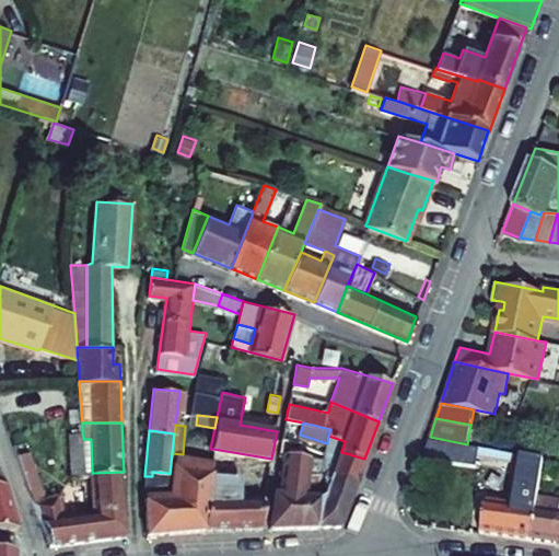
[(82,432),(71,432),(72,442),(83,442),(83,439),(82,432)]
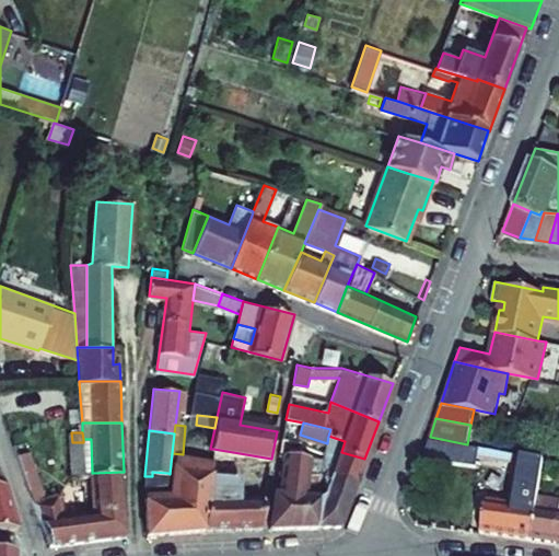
[(325,454),(339,459),(341,452),(345,441),(328,436),(327,443),(325,454)]
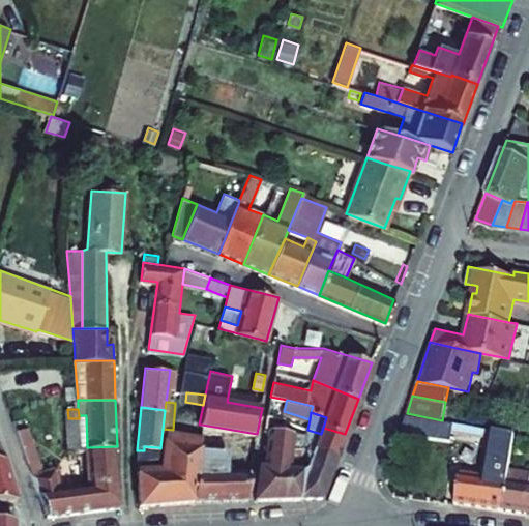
[(442,420),(407,413),(401,432),(453,439),(454,431),(465,433),(466,425),(442,420)]
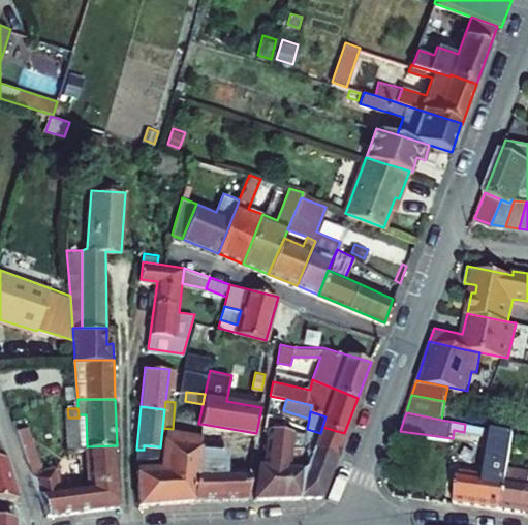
[(68,431),(69,449),(81,449),(87,449),(87,446),(86,414),(79,414),(79,418),(79,430),(68,431)]
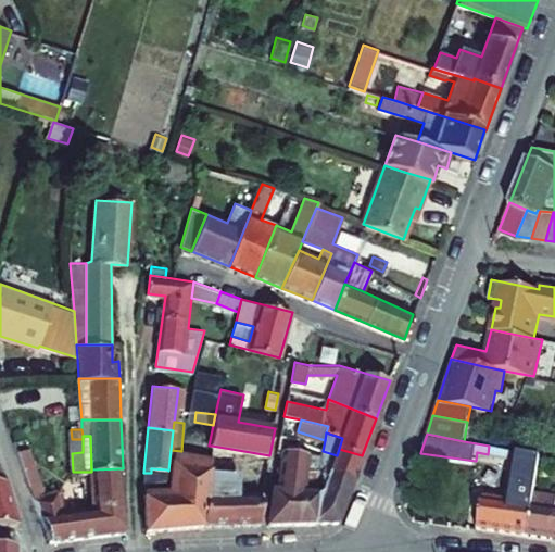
[(280,436),(278,448),(298,451),(300,438),(280,436)]
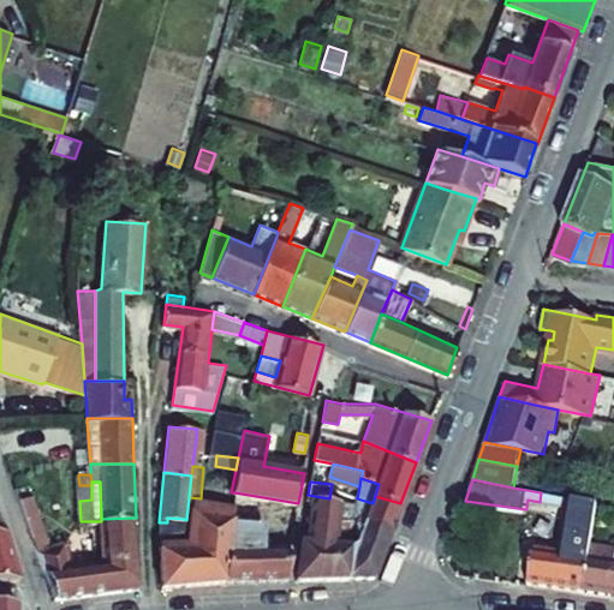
[(79,491),(79,501),(91,500),(91,485),(79,485),(79,491)]
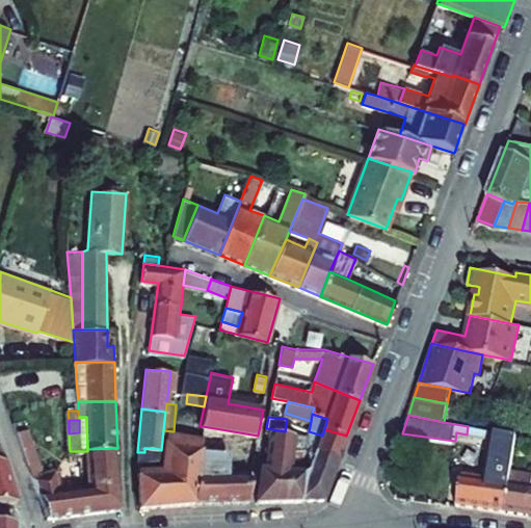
[(202,437),(221,438),(221,429),(203,426),(202,437)]
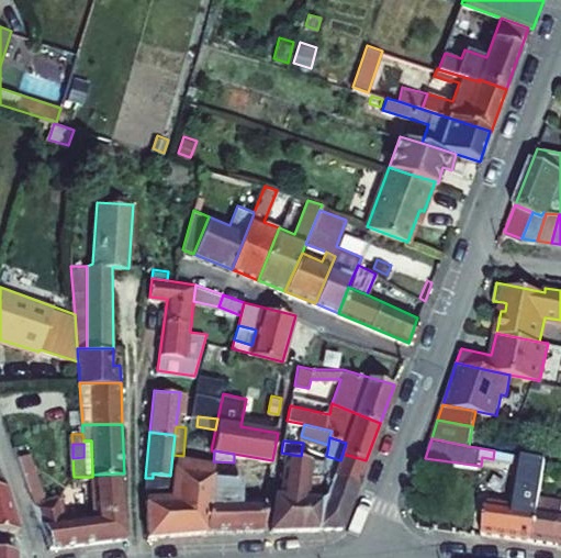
[(493,459),(522,465),(524,455),(494,450),(493,459)]
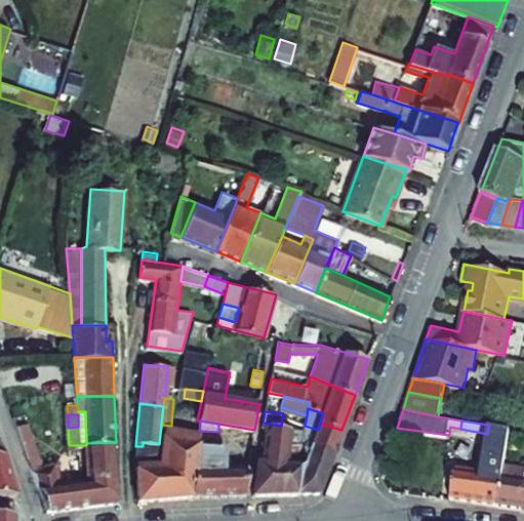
[(28,422),(17,426),(48,510),(73,507),(71,482),(58,484),(56,461),(43,466),(28,422)]
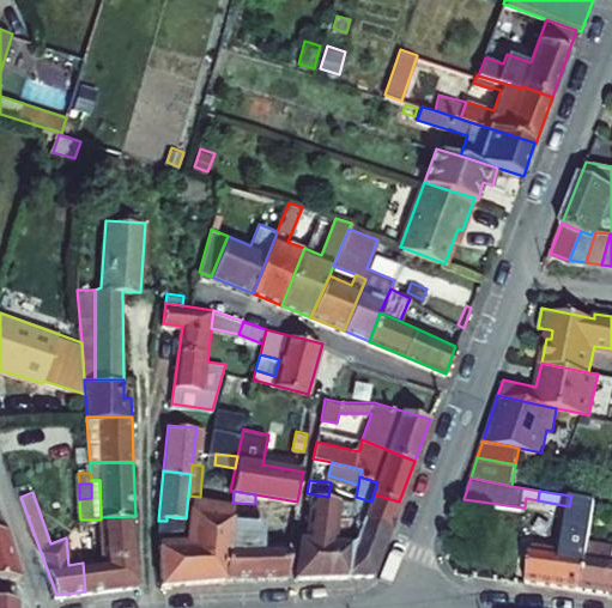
[(338,542),(340,516),(351,518),(355,503),(328,497),(307,493),(306,497),(310,497),(307,537),(338,542)]
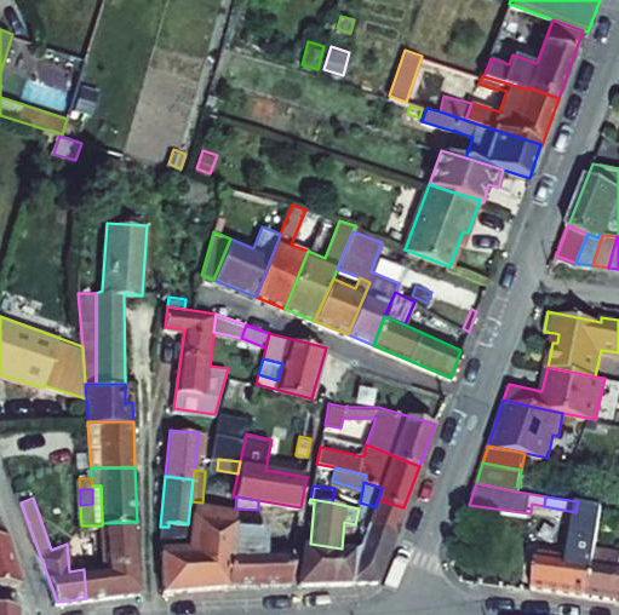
[(368,527),(395,533),(403,507),(378,500),(376,507),(368,527)]
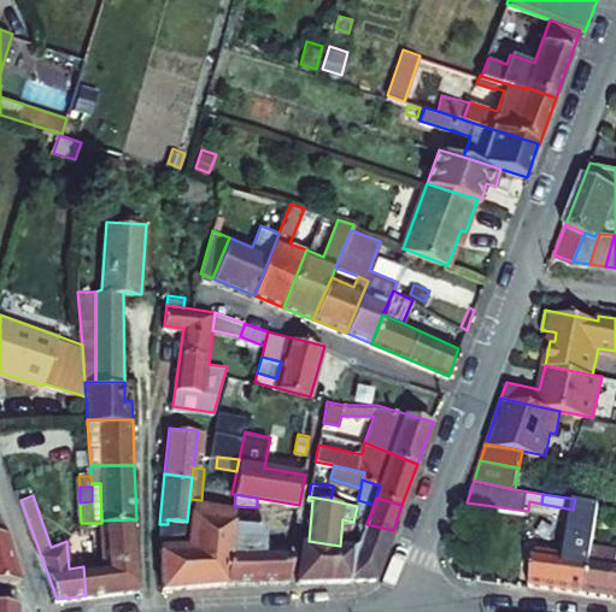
[(553,554),(534,551),(529,584),(586,592),(593,545),(600,504),(575,499),(573,510),(568,539),(565,555),(553,554)]
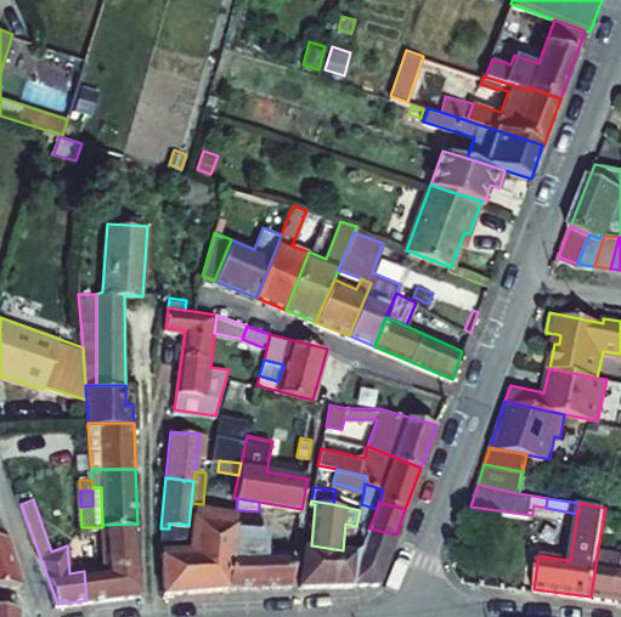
[(198,504),(196,519),(218,521),(219,507),(198,504)]
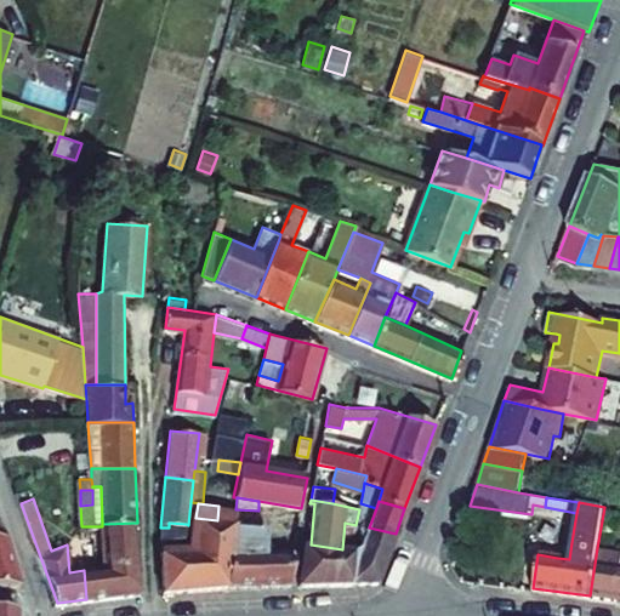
[(359,509),(356,525),(357,525),(368,528),(369,528),(376,508),(360,503),(359,509)]
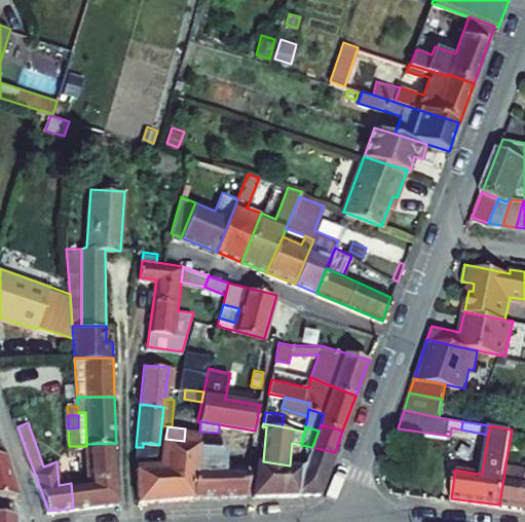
[(160,498),(193,496),(198,442),(197,442),(199,432),(185,429),(184,441),(165,439),(162,468),(163,468),(160,498)]
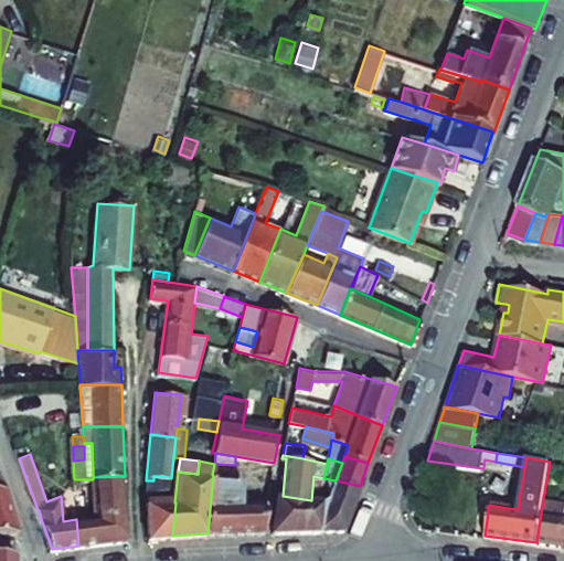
[(232,496),(234,478),(235,465),(214,464),(212,475),(213,475),(208,533),(264,531),(268,505),(266,505),(266,503),(244,503),(244,497),(232,496)]
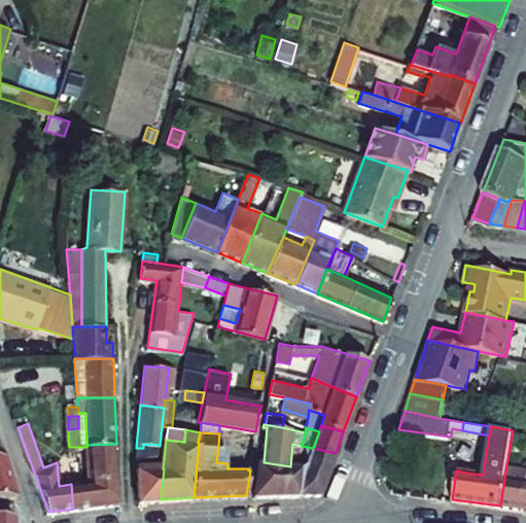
[(88,479),(118,478),(116,444),(86,445),(86,447),(88,479)]
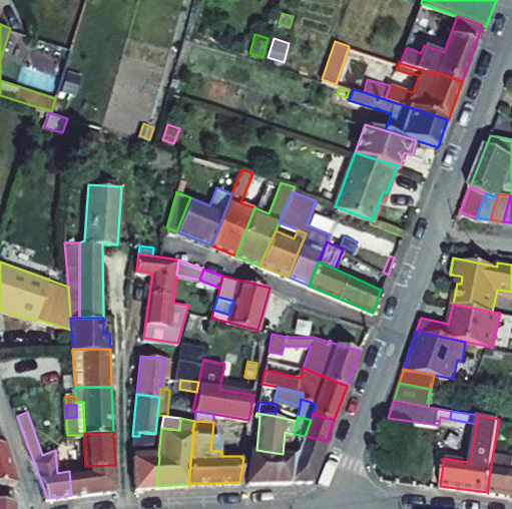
[(152,442),(153,433),(139,432),(139,436),(132,436),(132,445),(152,442)]
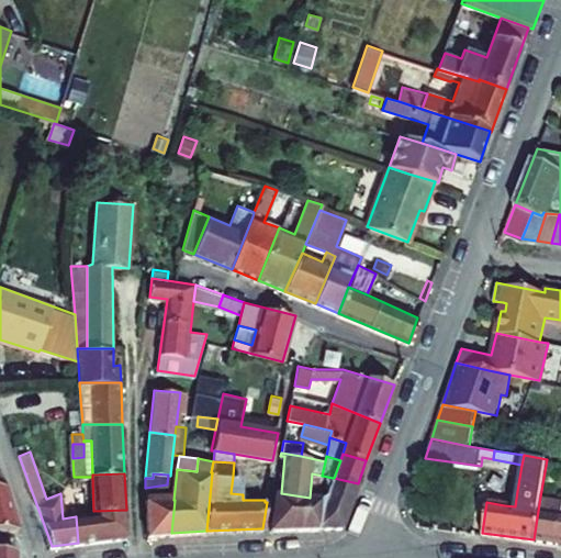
[(243,494),(243,476),(233,476),(231,493),(243,494)]
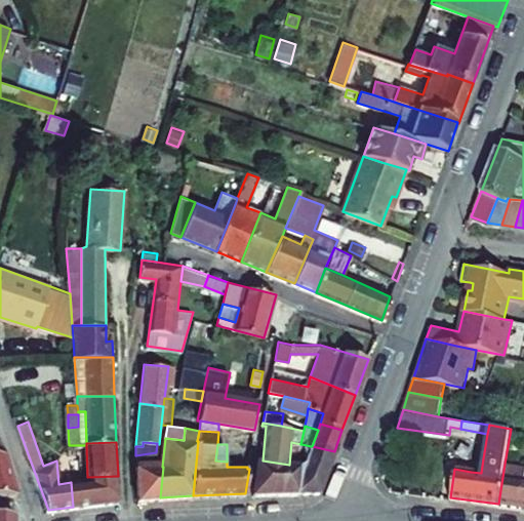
[(301,444),(307,459),(311,446),(301,444)]
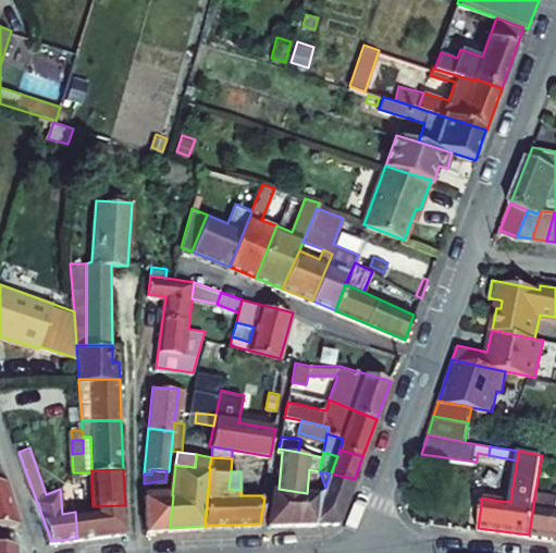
[(318,494),(314,524),(338,524),(355,479),(331,474),(330,474),(325,488),(324,491),(319,494),(318,494)]
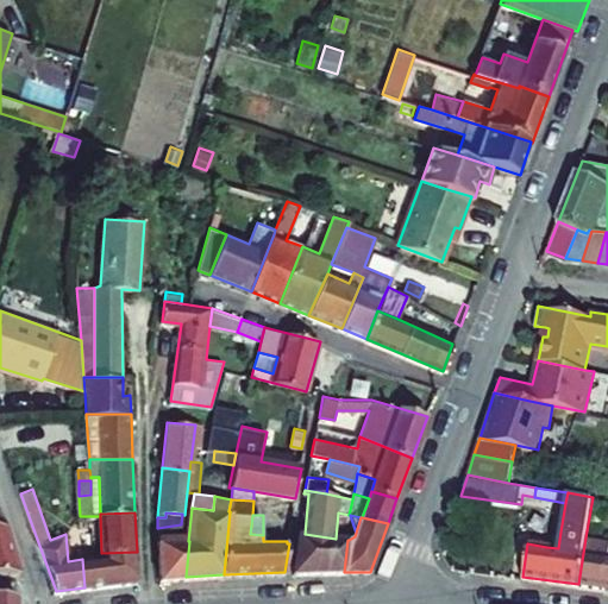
[(0,573),(19,573),(0,527),(0,573)]
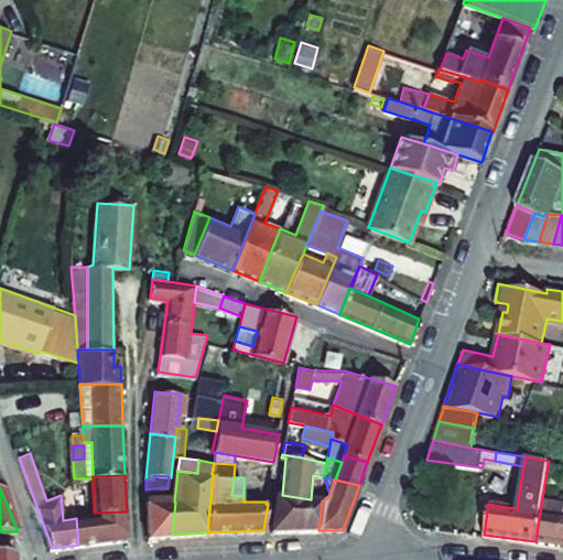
[(508,491),(506,507),(517,508),(519,493),(508,491)]
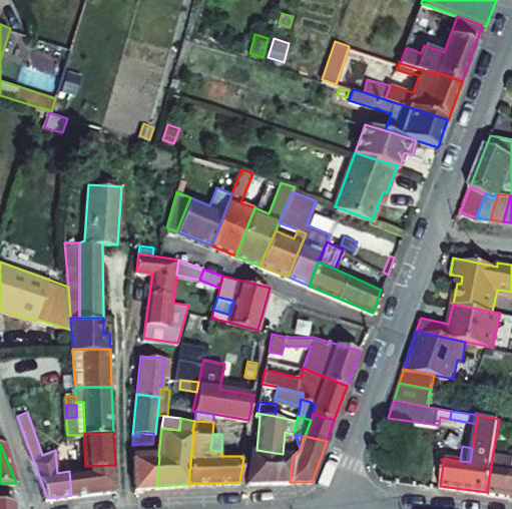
[(251,450),(247,482),(290,482),(293,455),(283,454),(257,450),(251,450)]
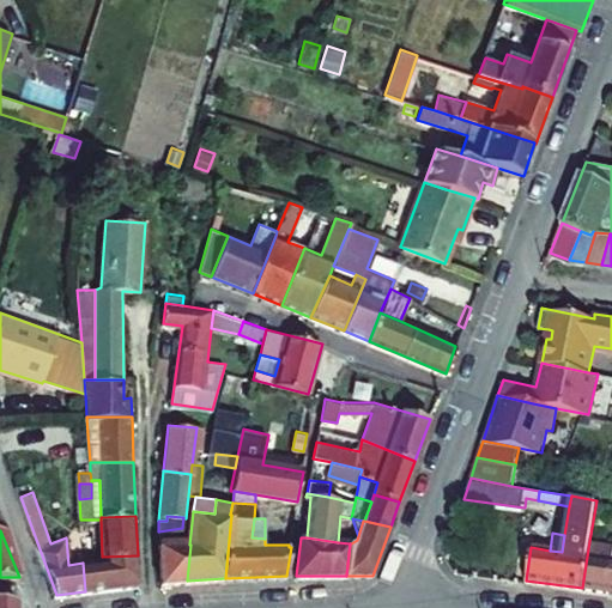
[(611,543),(589,541),(582,588),(611,591),(611,543)]
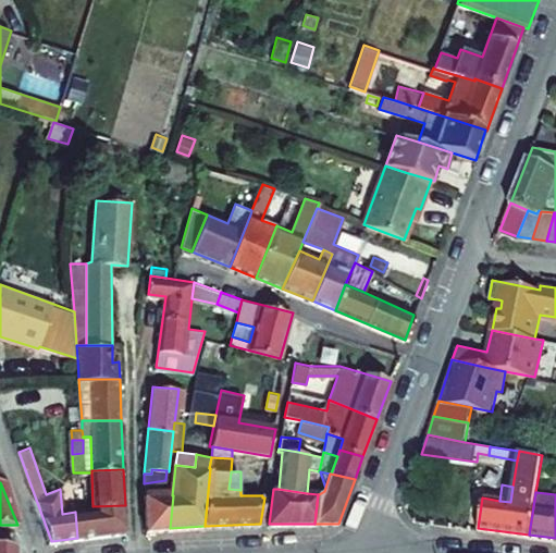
[(172,495),(145,496),(147,529),(170,528),(173,495),(172,495)]
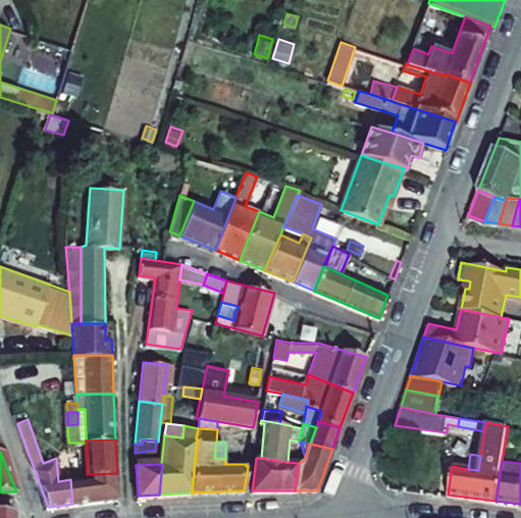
[(87,474),(88,477),(70,479),(72,504),(118,498),(117,473),(87,474)]
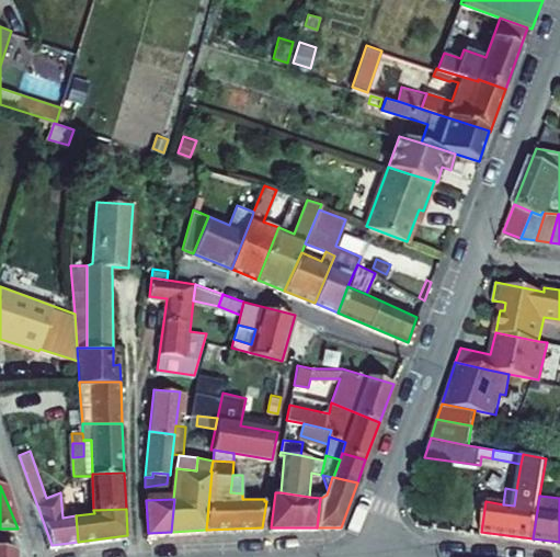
[(0,546),(0,556),(15,556),(15,548),(0,546)]
